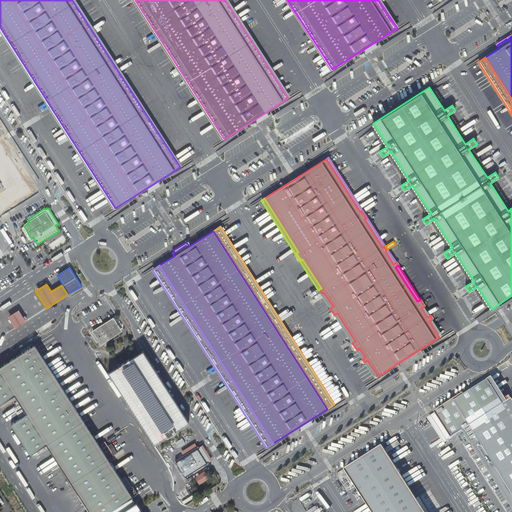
[(318,290),(311,294),(313,298),(322,293),(319,289),(318,290)]
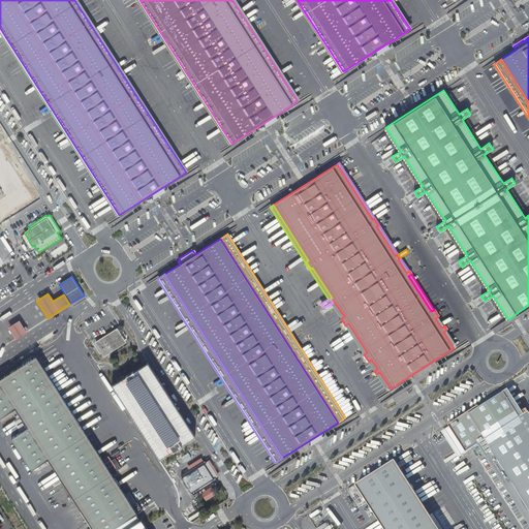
[(332,303),(341,318),(344,316),(334,302),(333,303),(332,303)]
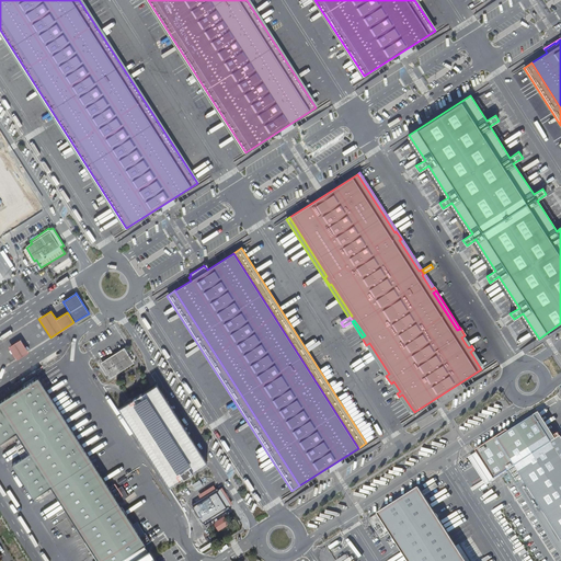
[(461,338),(468,347),(471,346),(471,345),(465,335),(461,338)]
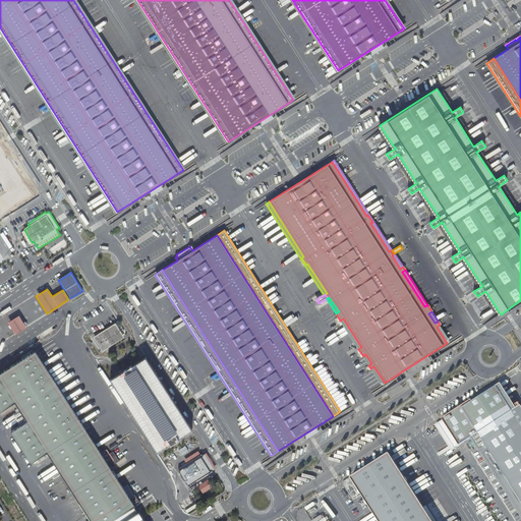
[(18,314),(7,322),(15,334),(25,327),(18,314)]
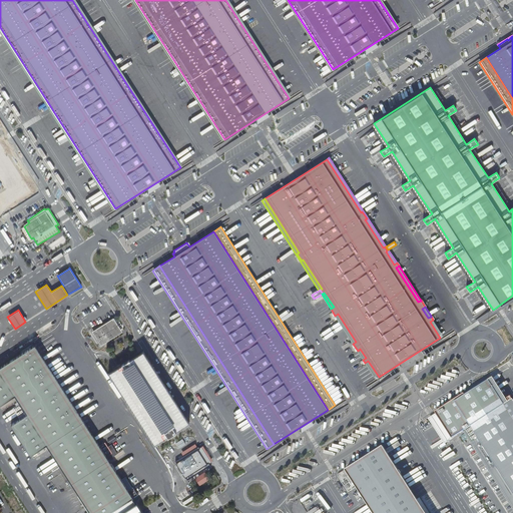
[(335,316),(353,344),(356,342),(338,314),(335,316)]
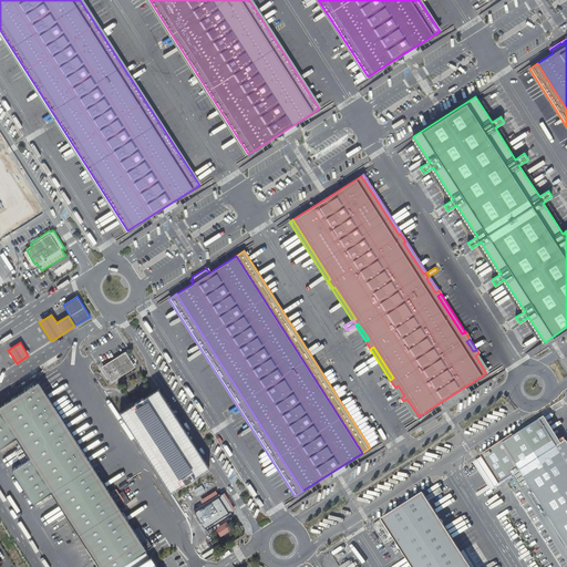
[(124,352),(101,367),(111,382),(134,367),(124,352)]
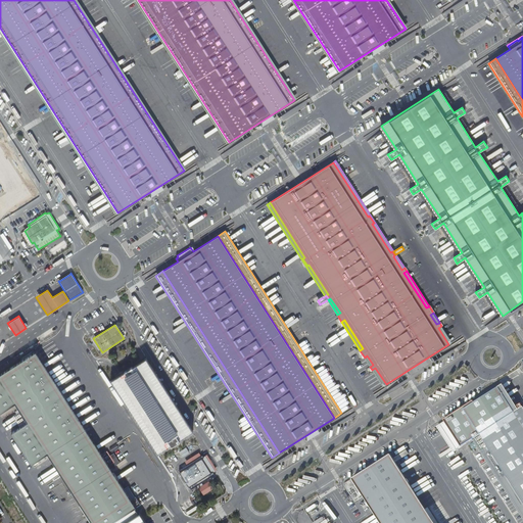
[(438,328),(448,344),(452,342),(441,326),(438,328)]
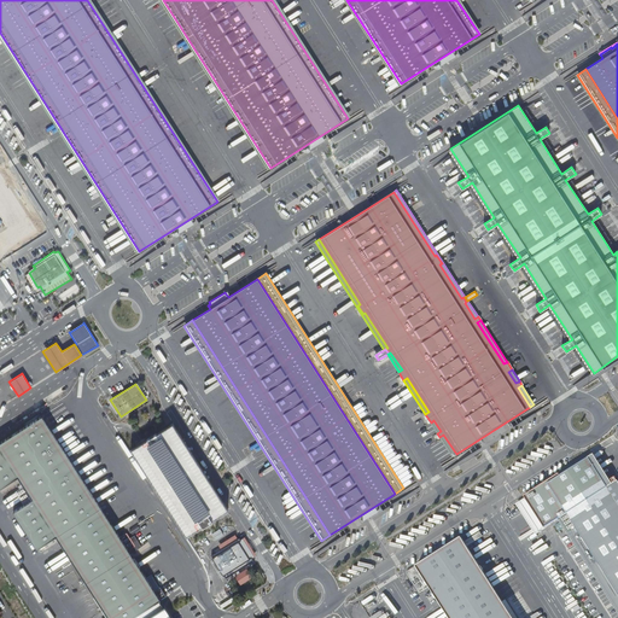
[(146,578),(128,549),(135,546),(127,532),(120,537),(42,415),(0,442),(0,488),(18,477),(22,484),(33,500),(24,505),(13,512),(38,548),(40,547),(41,549),(46,547),(46,548),(54,543),(52,540),(56,536),(108,616),(108,617),(124,617),(159,598),(152,588),(149,582),(146,578)]
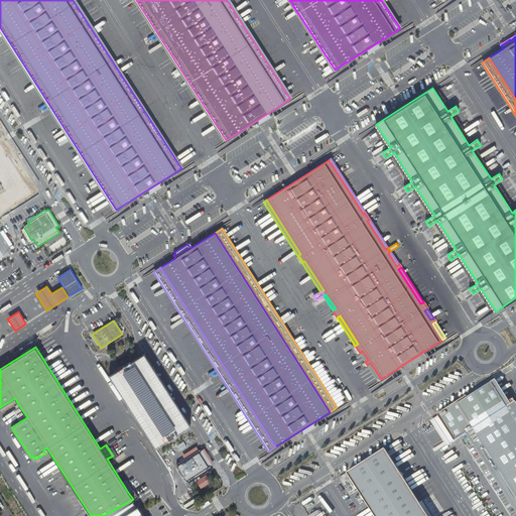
[(360,353),(366,362),(368,360),(362,351),(360,353)]
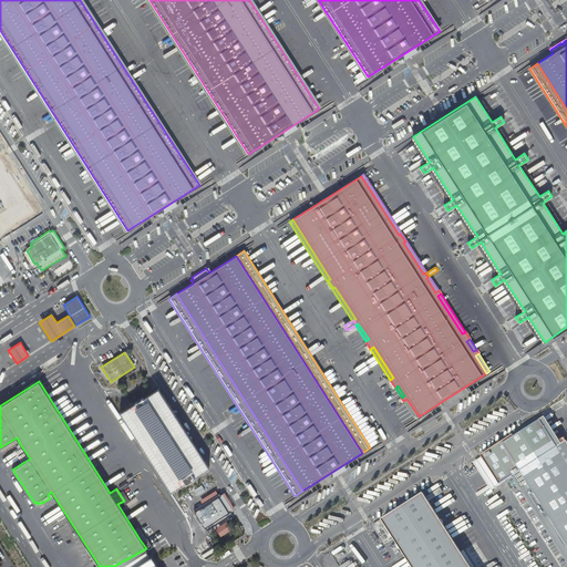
[(166,401),(161,392),(123,416),(173,495),(210,472),(166,401)]
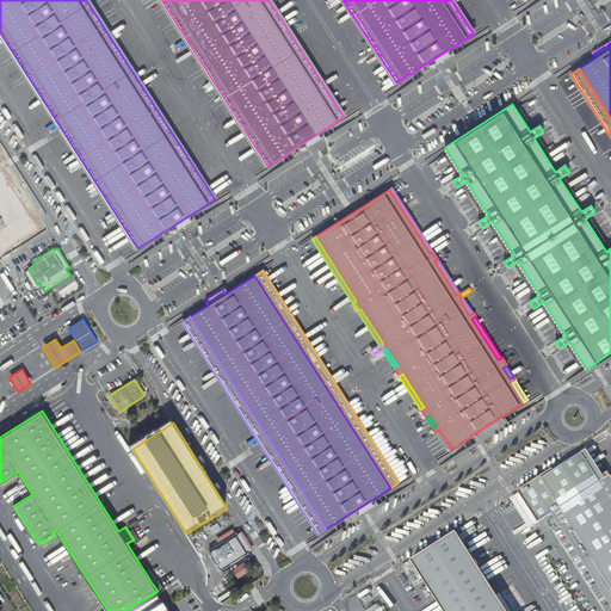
[(448,451),(451,449),(438,430),(436,432),(448,451)]
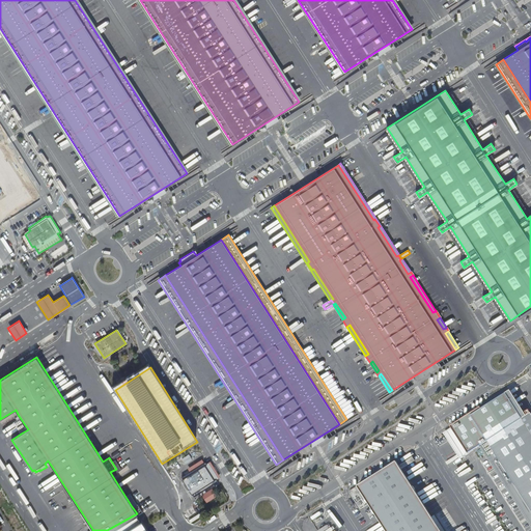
[(522,418),(506,393),(481,409),(480,407),(450,426),(468,453),(487,442),(522,418)]
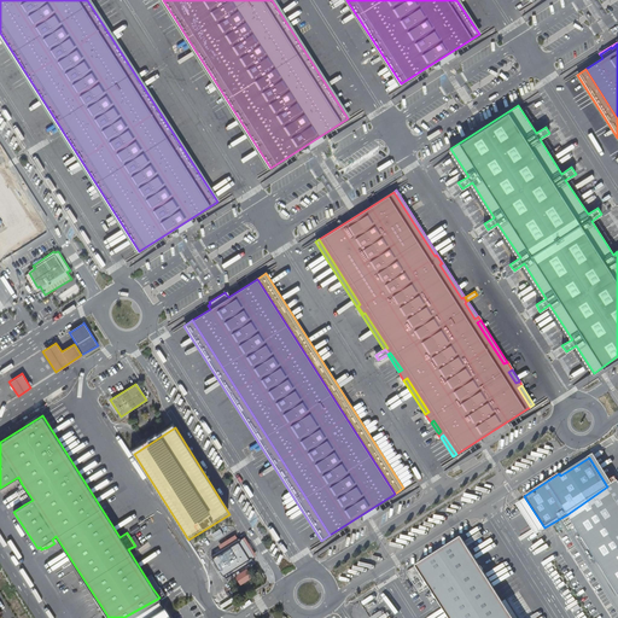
[(617,528),(617,481),(607,487),(567,514),(589,548),(617,528)]
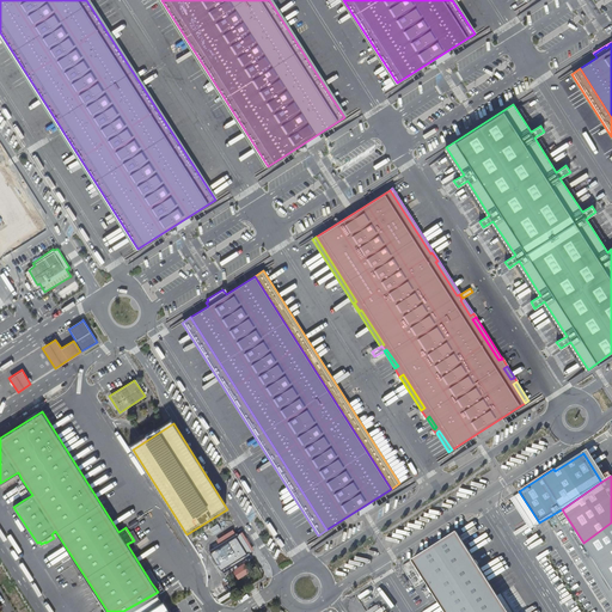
[(32,495),(22,479),(18,482),(19,484),(16,485),(24,500),(32,495)]
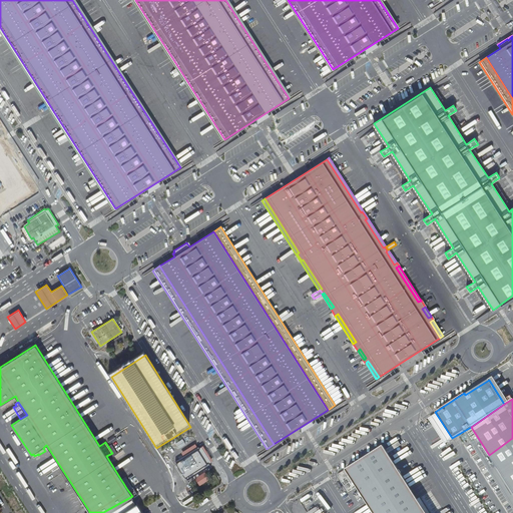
[(512,438),(489,455),(512,492),(512,438)]
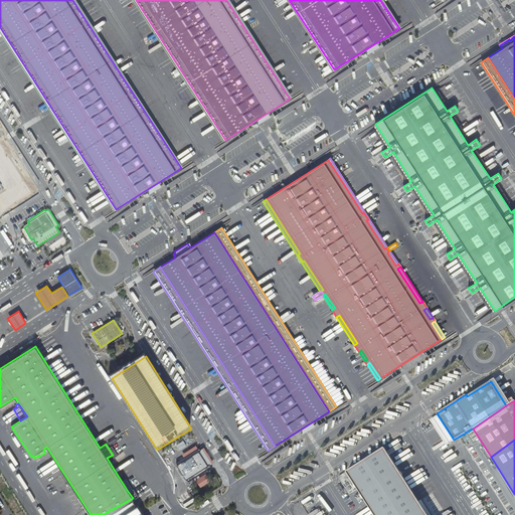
[(427,514),(412,491),(384,448),(347,472),(338,477),(345,488),(354,483),(361,495),(360,495),(360,497),(361,499),(363,499),(364,499),(374,514),(427,514)]
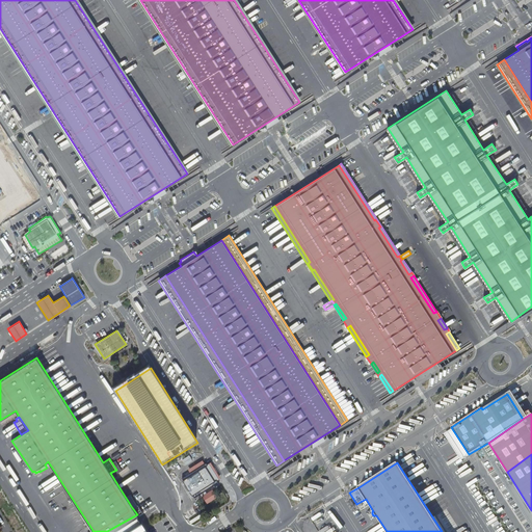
[(189,478),(184,482),(191,495),(197,490),(200,494),(217,483),(216,481),(218,480),(209,463),(206,464),(205,463),(187,475),(189,478)]
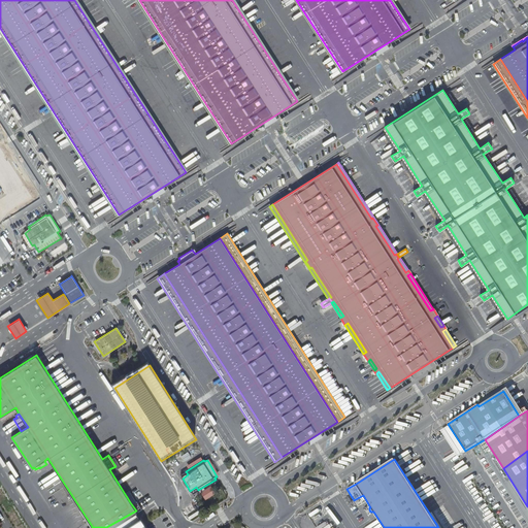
[(144,527),(138,518),(123,527),(144,527)]
